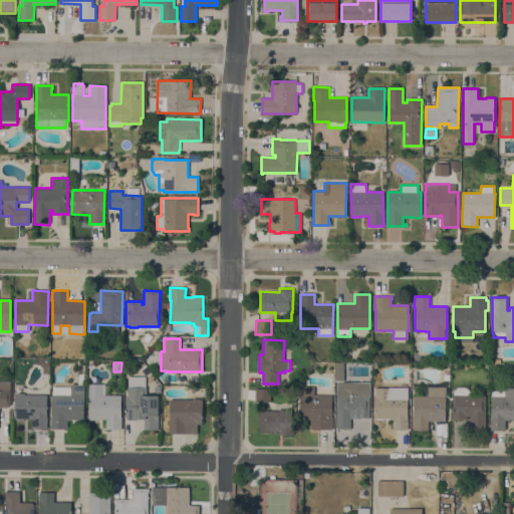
[(146,376),(146,396),(159,396),(158,430),(144,430),(144,419),(125,419),(125,396),(127,396),(127,376),(146,376)]
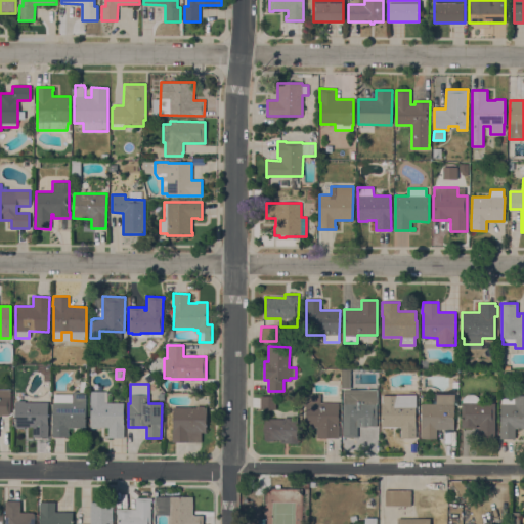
[(343,402),(345,402),(346,389),(377,390),(376,427),(358,427),(357,438),(355,438),(345,438),(343,438),(343,402)]
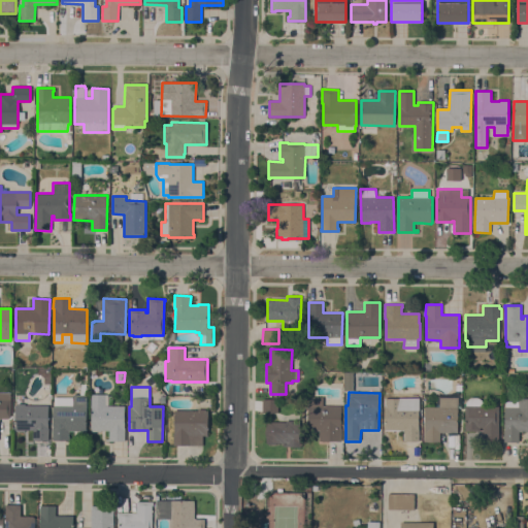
[(0,393),(10,393),(10,417),(7,417),(7,419),(0,419),(0,393)]
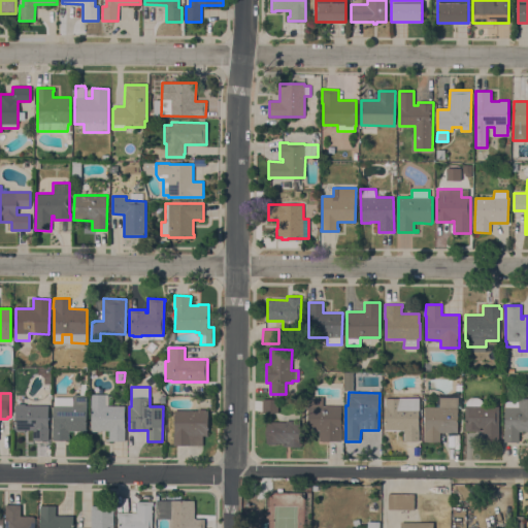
[(125,406),(124,441),(108,441),(108,431),(101,430),(101,431),(91,431),(91,394),(107,394),(107,406),(125,406)]
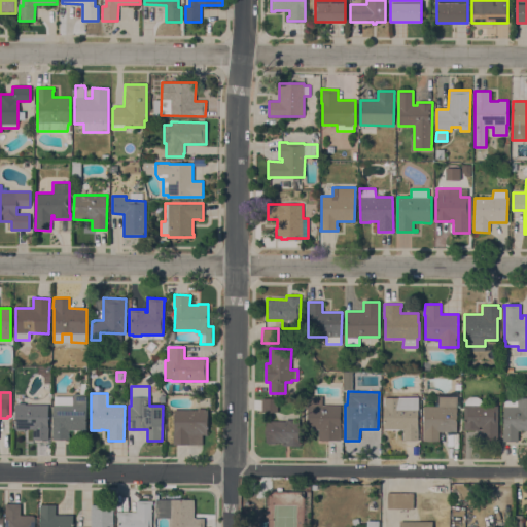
[(55,396),(74,397),(74,396),(86,396),(85,430),(68,430),(68,436),(69,436),(69,440),(51,440),(53,405),(54,405),(55,396)]
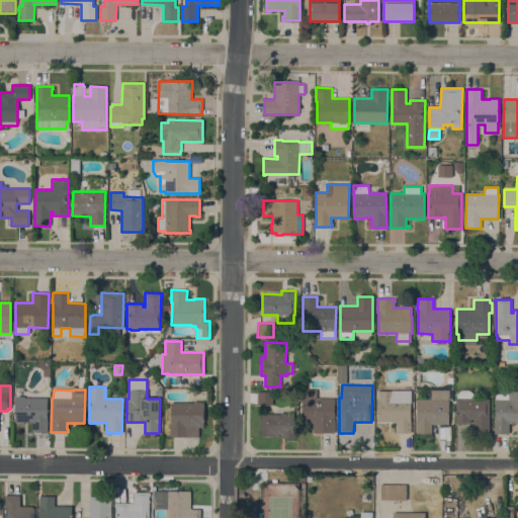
[(313,433),(313,423),(310,423),(310,424),(301,424),(301,397),(304,397),(304,390),(317,390),(317,399),(335,398),(335,433),(313,433)]
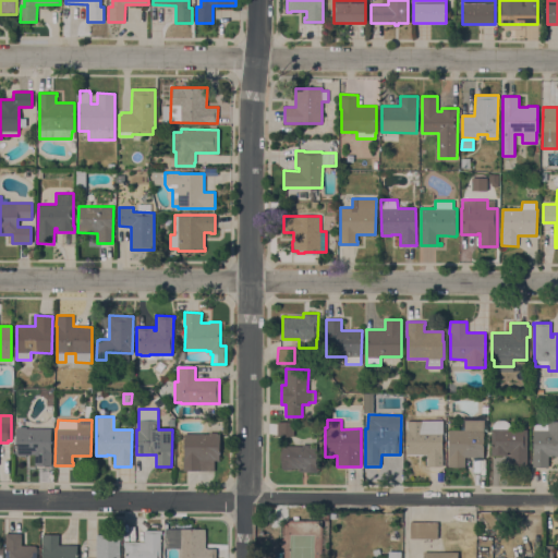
[(465,458),(465,468),(448,466),(448,453),(449,453),(449,429),(464,429),(464,420),(484,420),(484,458),(465,458)]
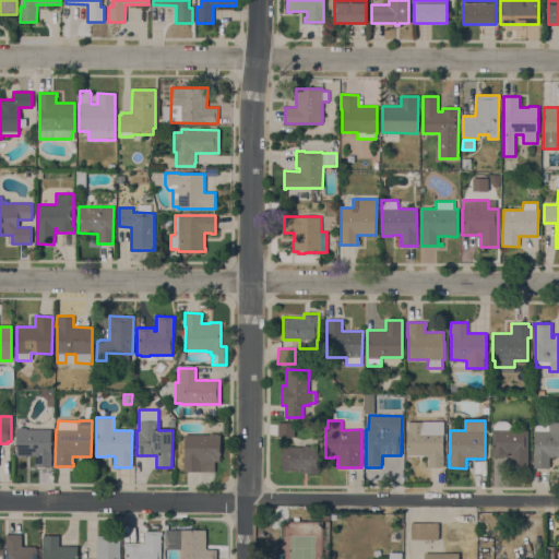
[(494,425),(495,424),(496,423),(498,420),(501,420),(503,420),(506,421),(508,423),(510,424),(511,427),(511,430),(527,430),(527,466),(511,466),(511,453),(508,453),(508,456),(491,456),(491,430),(492,430),(492,426),(494,425)]
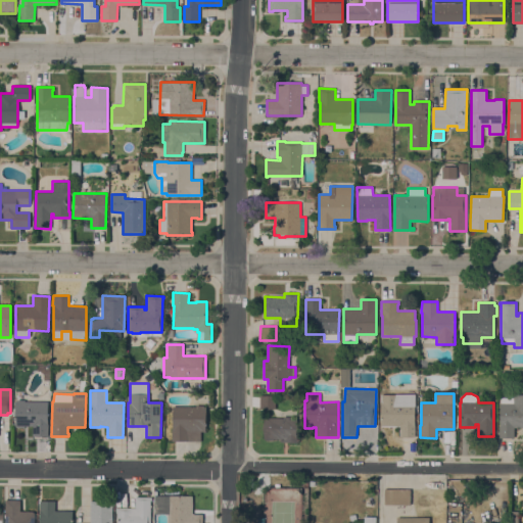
[(498,426),(500,426),(500,403),(501,403),(501,397),(513,397),(513,394),(522,394),(522,427),(514,427),(514,438),(498,438),(498,426)]
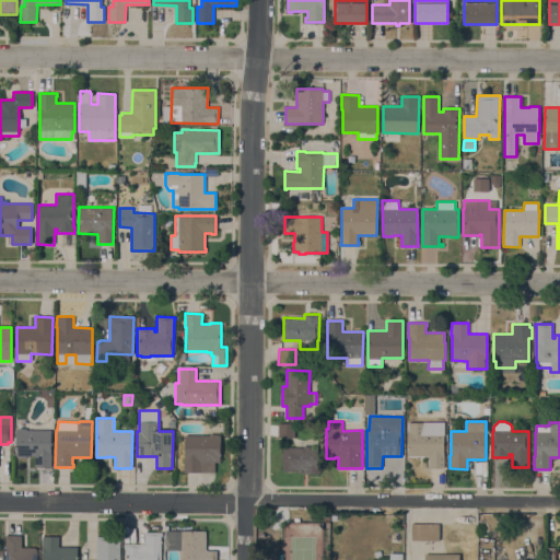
[(295,438),(278,438),(278,423),(295,423),(295,438)]
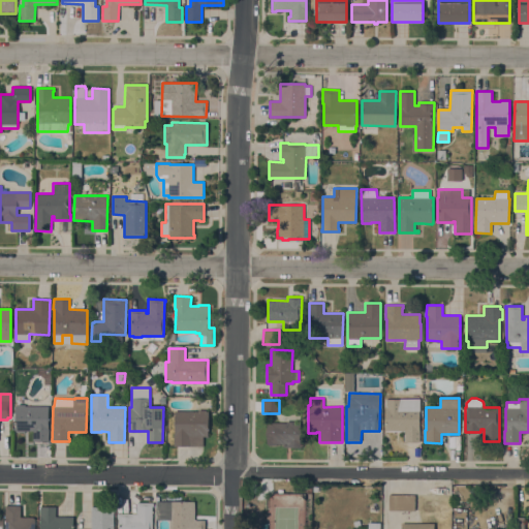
[(404,442),(404,432),(389,432),(389,434),(385,434),(385,405),(392,405),(392,401),(414,401),(414,407),(419,407),(419,442),(404,442)]
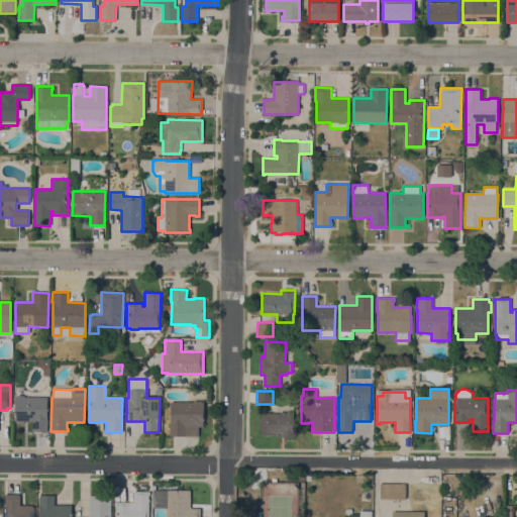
[(47,431),(31,431),(31,421),(24,421),(24,422),(15,422),(14,397),(16,397),(16,396),(24,396),(24,397),(47,397),(47,431)]
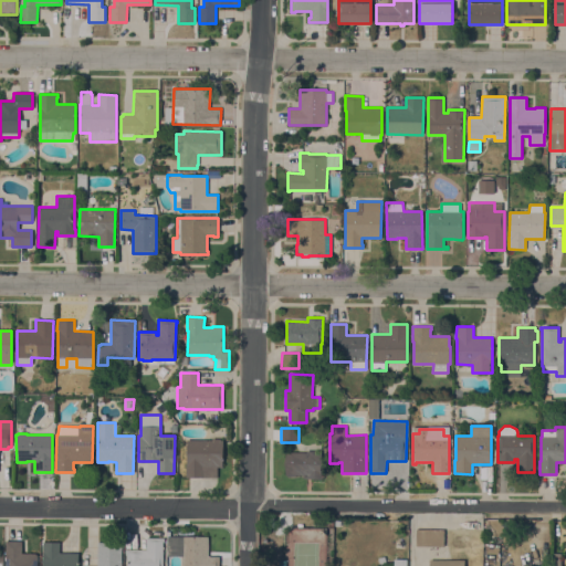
[(211,440),(211,438),(220,439),(220,440),(223,440),(222,467),(218,467),(218,478),(186,478),(187,440),(211,440)]
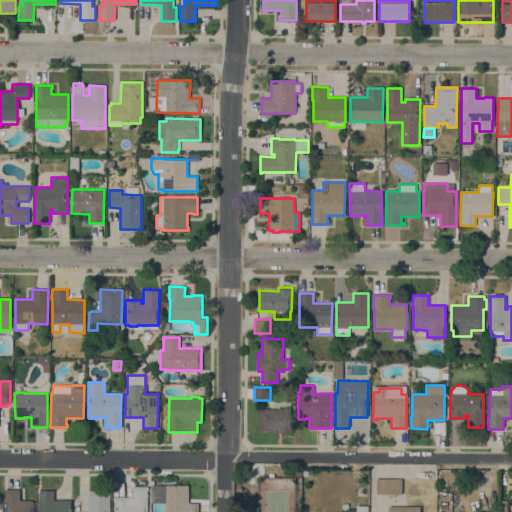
[(274,433),(274,431),(278,431),(278,430),(267,430),(267,431),(259,431),(260,409),(277,409),(277,407),(290,408),(290,427),(290,431),(292,431),(292,433),(274,433)]
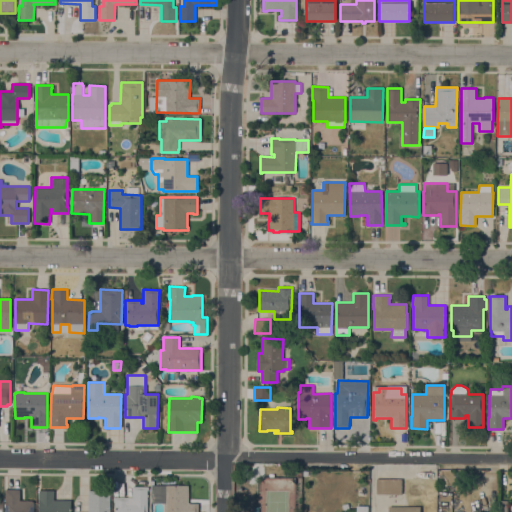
[(401,479),(401,494),(376,494),(376,479),(401,479)]
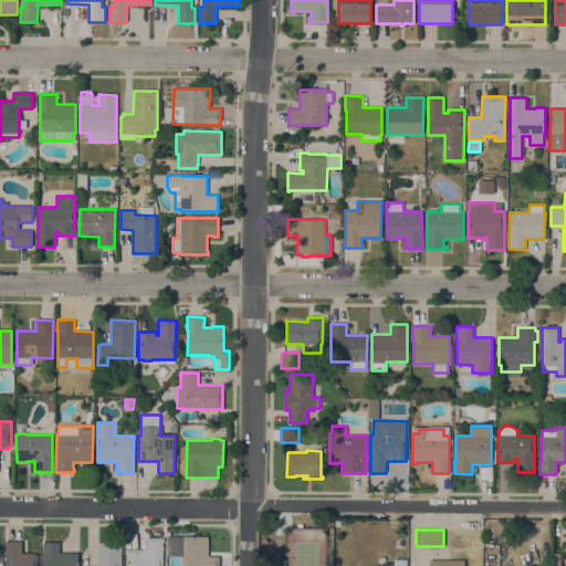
[(180,565),(181,549),(177,549),(177,540),(181,540),(181,536),(208,536),(208,556),(219,556),(219,565),(180,565)]
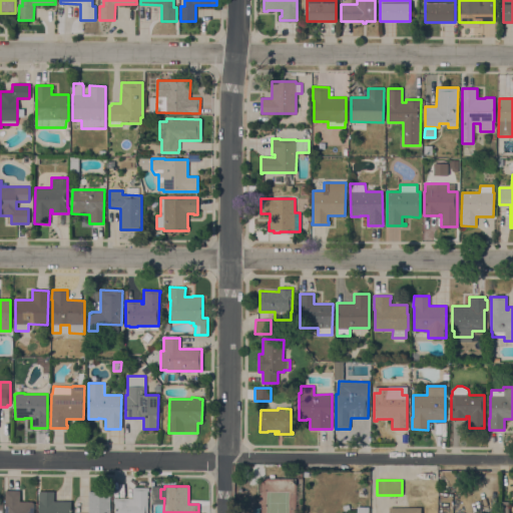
[(114,512),(114,502),(113,502),(113,498),(132,498),(132,487),(148,488),(148,491),(147,491),(147,512),(114,512)]
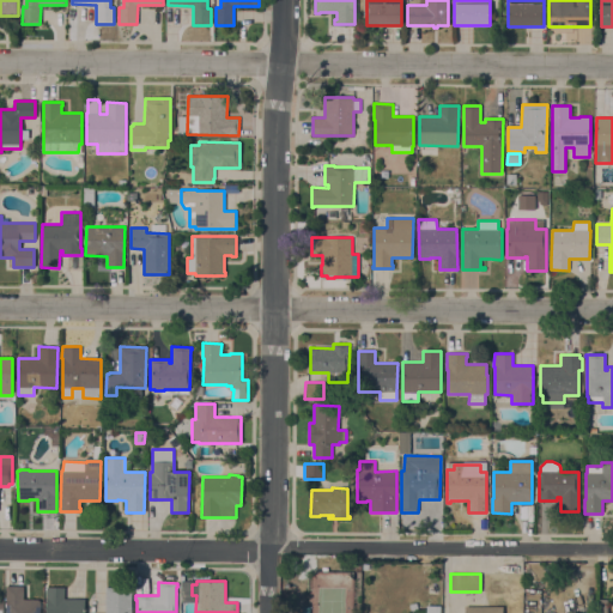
[(6,587),(23,587),(23,600),(38,600),(38,601),(40,601),(40,612),(6,612),(6,607),(5,607),(5,602),(6,602),(6,587)]
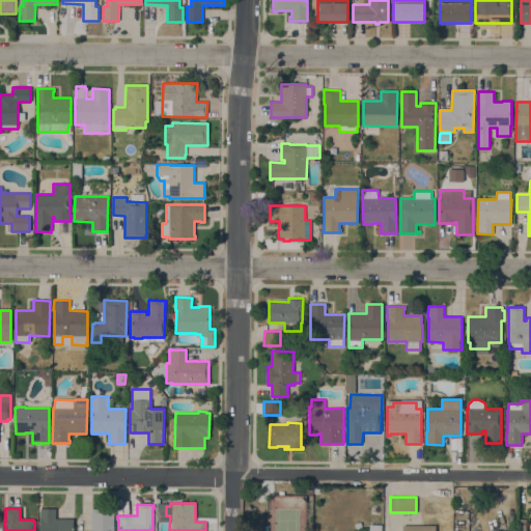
[(39,530),(39,508),(55,508),(55,519),(74,519),(74,530),(39,530)]
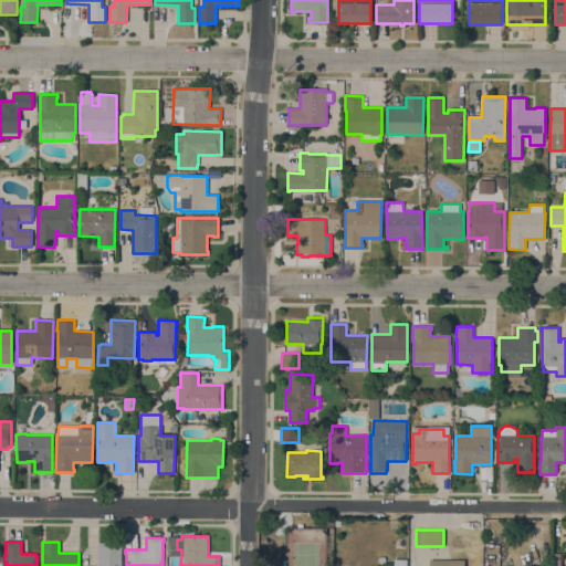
[(122,543),(121,565),(97,565),(97,542),(122,543)]
